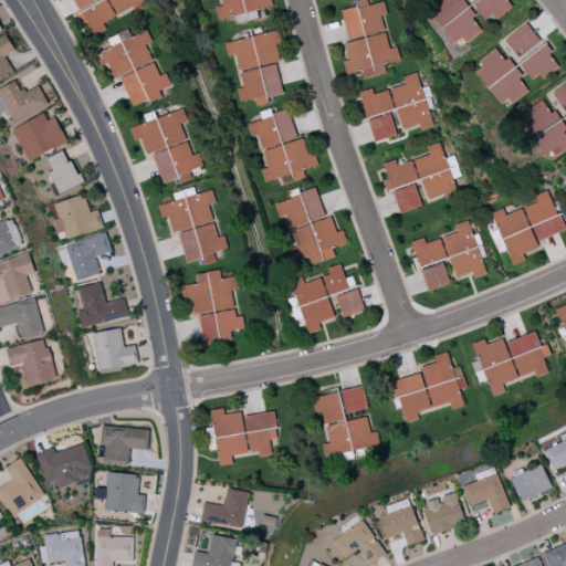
[(72,0),(77,11),(98,3),(96,0),(72,0)]
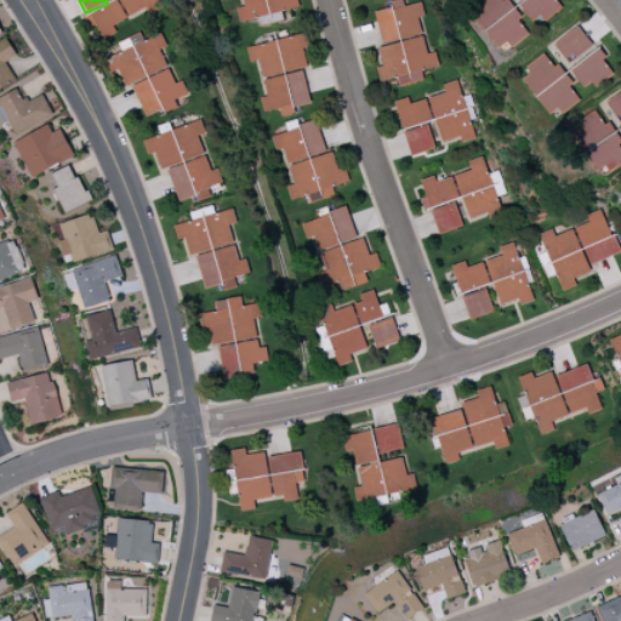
[(115,0),(83,15),(87,27),(96,23),(102,39),(117,33),(112,23),(146,9),(148,13),(160,7),(157,0),(115,0)]
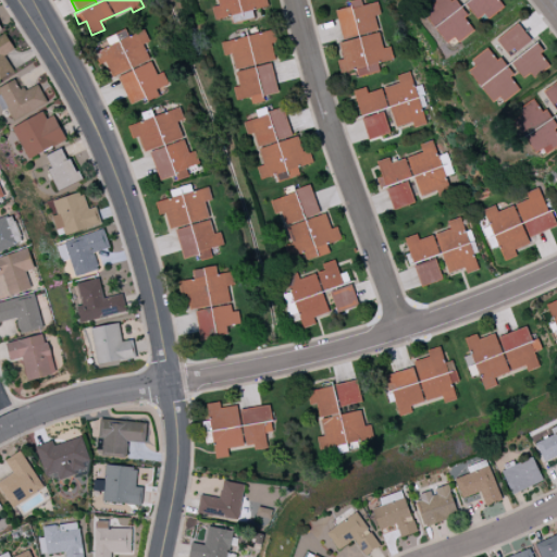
[(215,0),(218,5),(211,7),(214,20),(231,16),(232,22),(254,17),(251,10),(268,7),(265,0),(215,0)]
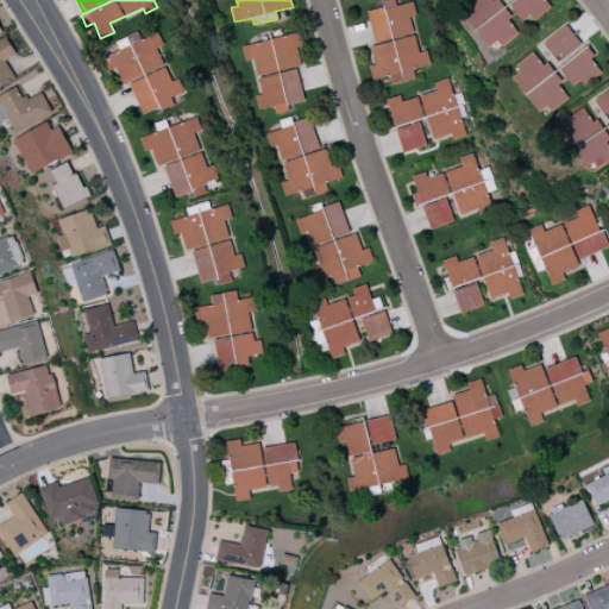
[(365,12),(375,45),(413,35),(408,18),(415,16),(412,1),(395,6),(393,0),(384,0),(382,1),(383,7),(365,12)]
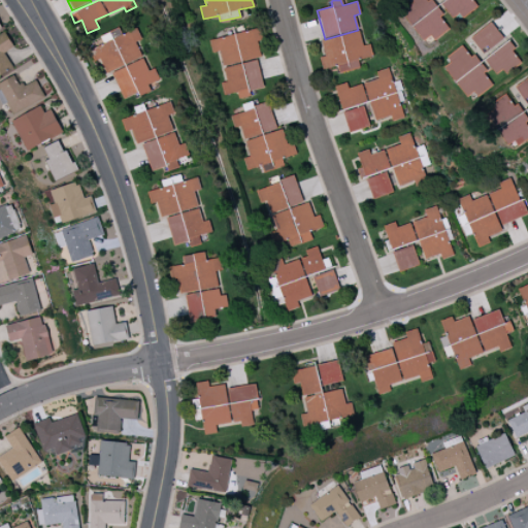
[(410,0),(413,3),(401,10),(421,41),(430,35),(433,39),(449,30),(440,17),(442,15),(432,0),(427,0),(426,1),(425,0),(410,0)]
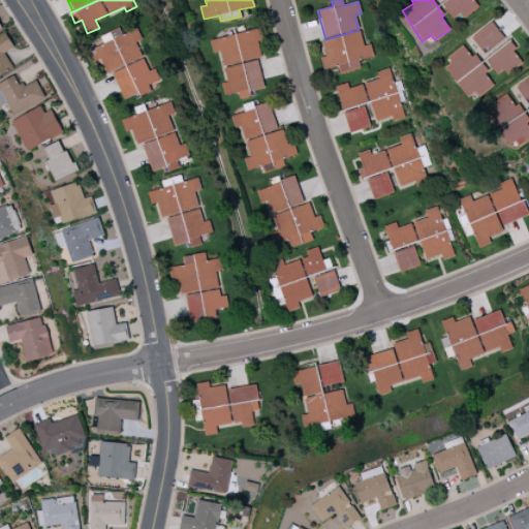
[(440,0),(456,21),(477,5),(472,0),(440,0)]
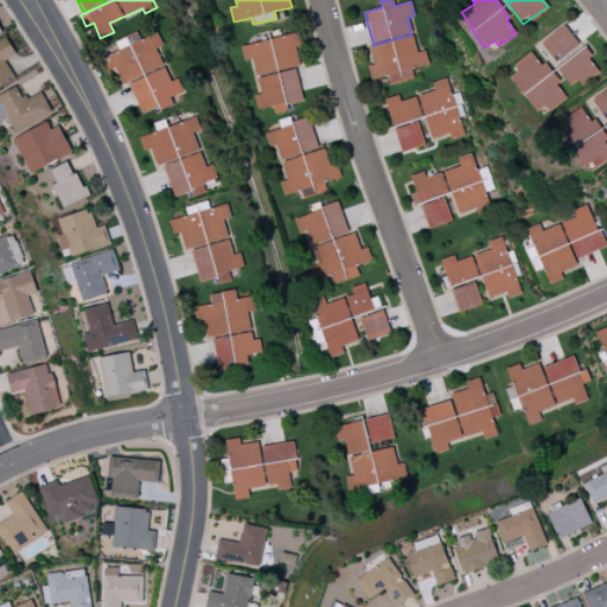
[(599,69),(566,24),(540,43),(574,88),(599,69)]
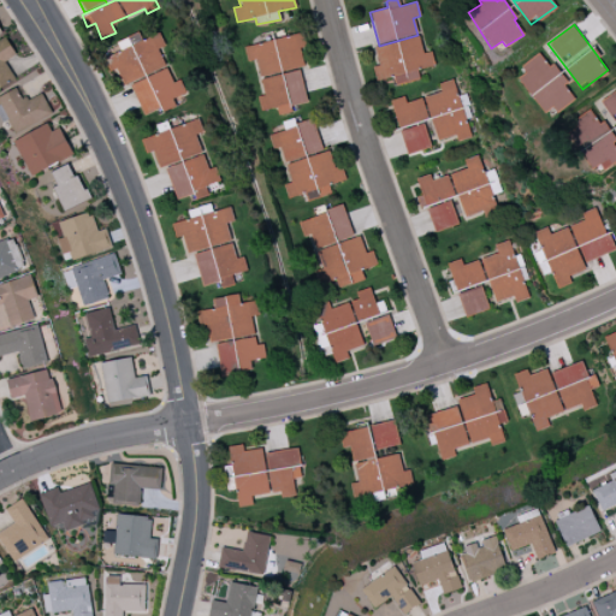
[(143,116),(173,105),(171,99),(185,94),(181,80),(172,83),(159,48),(165,46),(159,33),(141,40),(138,33),(117,41),(120,52),(105,58),(110,72),(117,69),(124,86),(130,83),(143,116)]
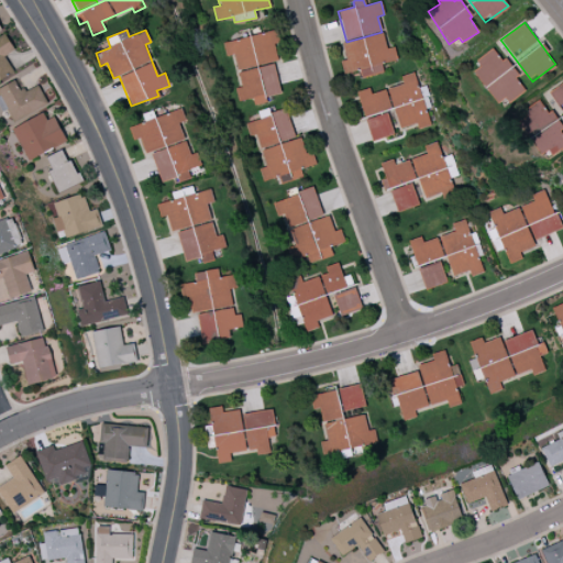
[(223,42),(225,56),(234,54),(241,87),(235,88),(239,101),(253,98),(254,105),(266,102),(265,97),(280,94),(274,62),(278,61),(273,32),(223,42)]
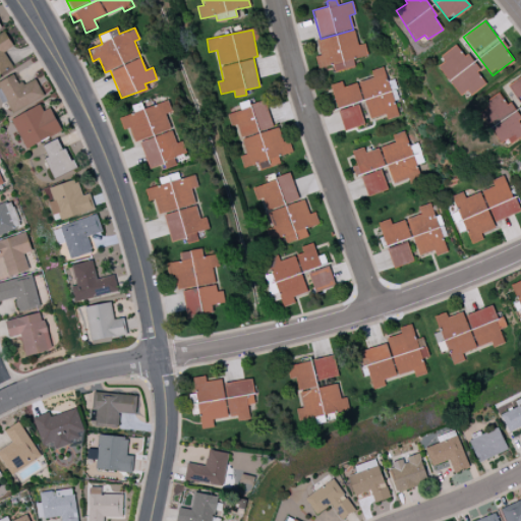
[(367,56),(364,44),(357,45),(354,31),(316,40),(321,56),(315,57),(317,68),(333,65),(335,71),(354,67),(353,59),(367,56)]
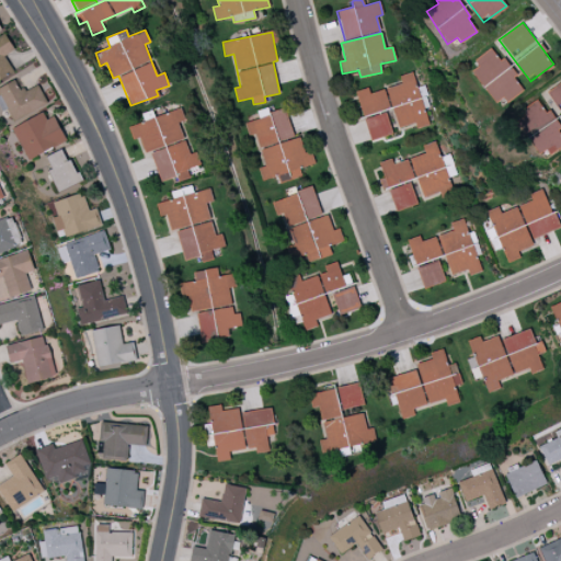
[(14,49),(4,34),(0,36),(0,79),(13,71),(3,56),(14,49)]
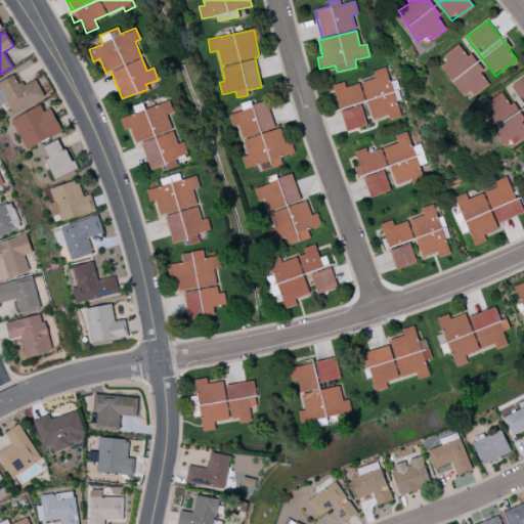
[(441,66),(466,100),(488,85),(480,73),(483,71),(471,53),(467,56),(459,45),(443,56),(446,61),(441,66)]
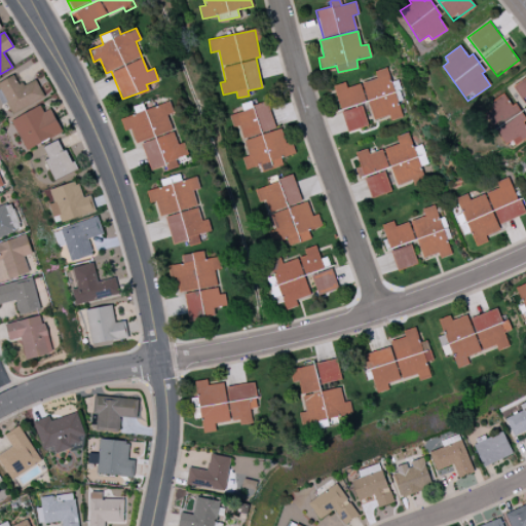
[(374,71),(376,79),(363,82),(372,119),(388,116),(389,120),(400,117),(388,68),(374,71)]
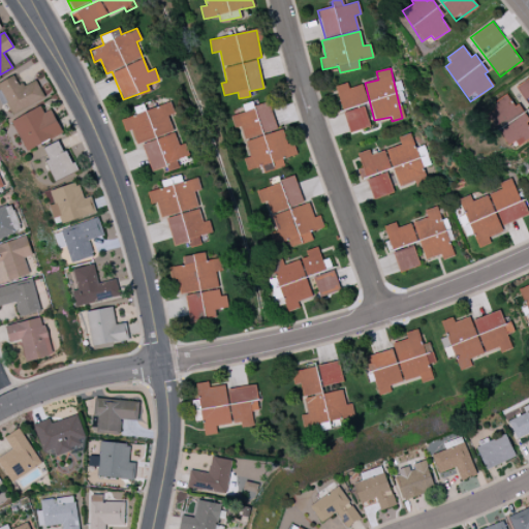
[(0,82),(0,98),(3,105),(6,104),(11,114),(44,98),(35,79),(19,87),(13,75),(0,82)]
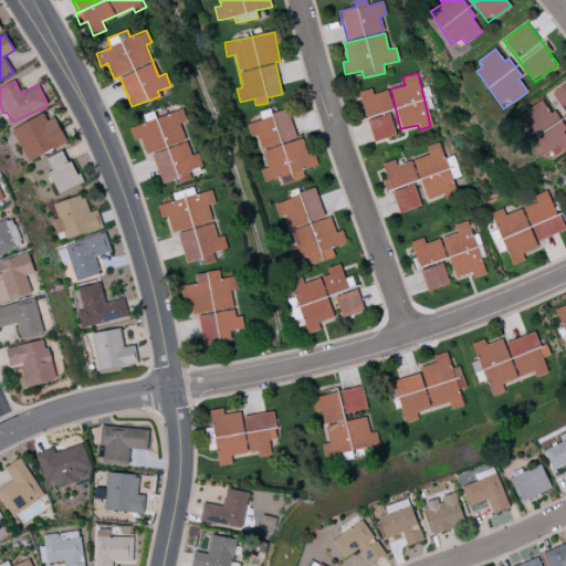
[(565,83),(552,91),(564,114),(565,113),(565,83)]
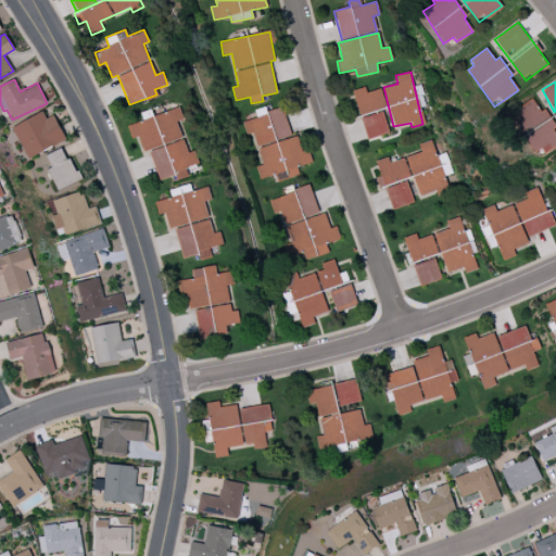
[(366,93),(364,87),(352,91),(359,115),(386,106),(380,89),(366,93)]
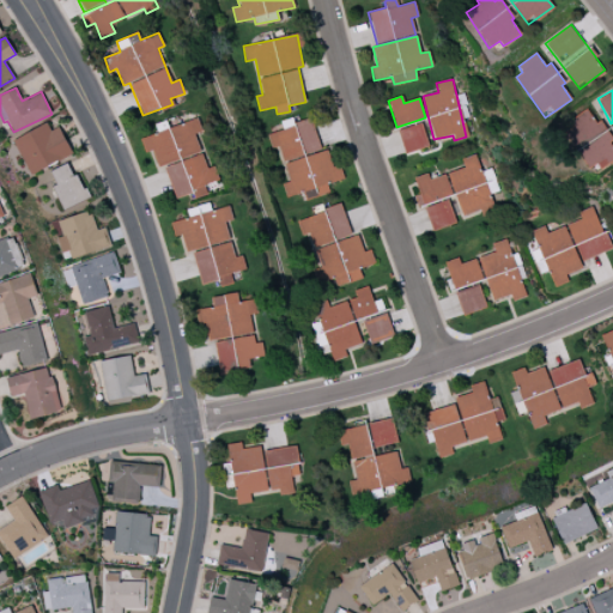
[(592,171),(612,157),(612,143),(598,121),(595,122),(587,109),(562,126),(592,171)]
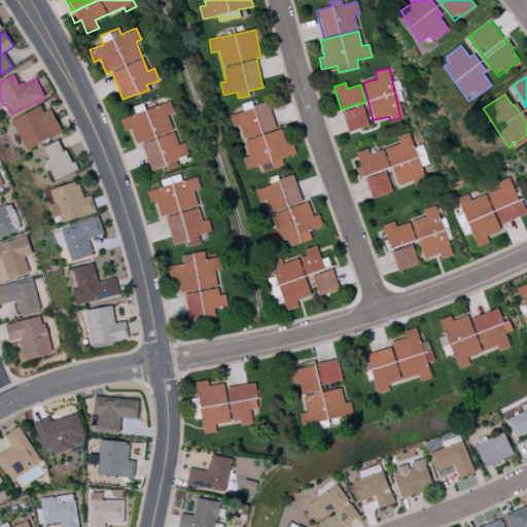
[(120,117),(125,132),(131,130),(136,143),(173,132),(168,115),(173,113),(170,103),(120,117)]
